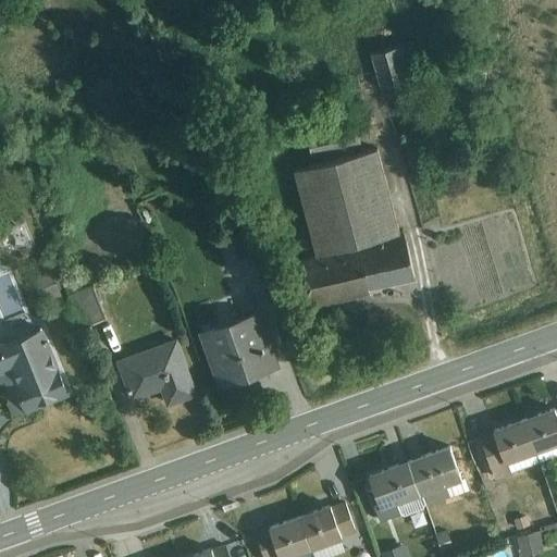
[(405,44),(370,54),(380,87),(415,76),(405,44)]
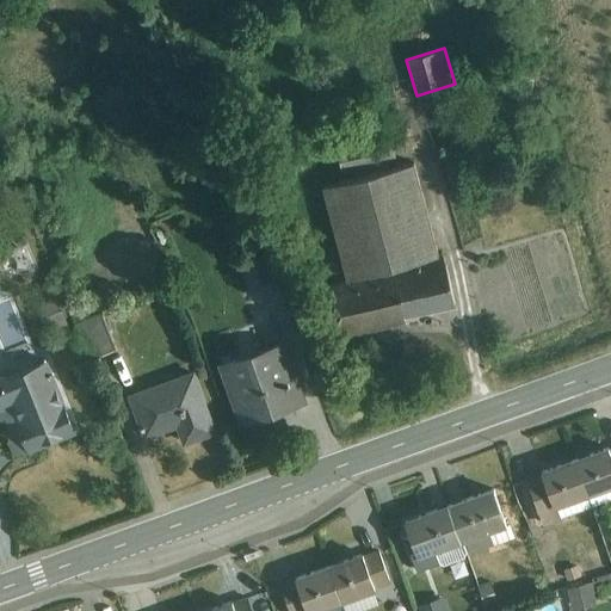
[(396,160),(392,135),(370,139),(371,146),(338,152),(341,171),(396,160)]
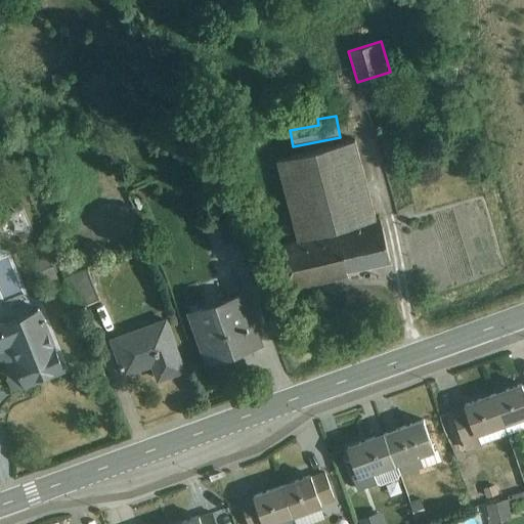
[(347,270),(390,261),(354,140),(321,149),(347,270)]
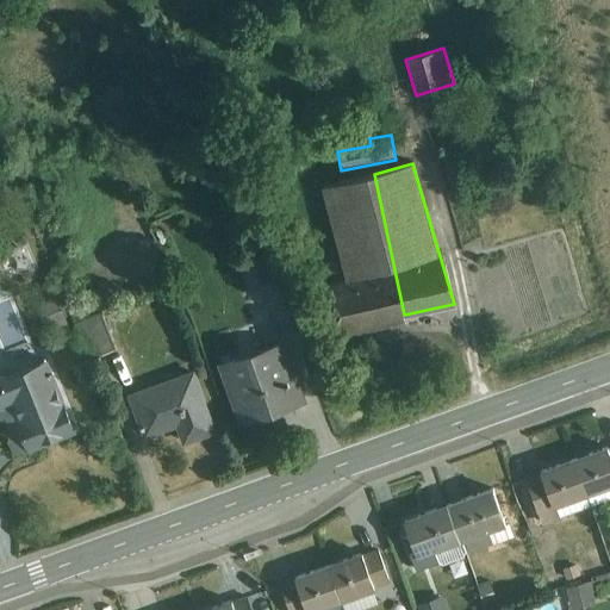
[(405,322),(404,315),(374,174),(322,186),(347,284),(336,286),(347,335),(405,322)]
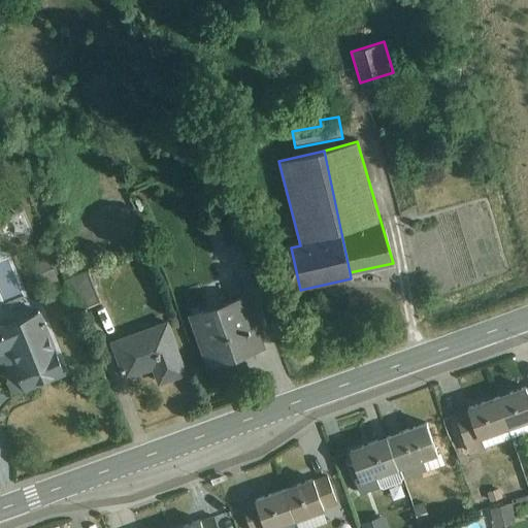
[(42,260),(33,264),(43,289),(61,282),(58,274),(62,272),(51,245),(40,250),(42,255),(41,256),(42,260)]
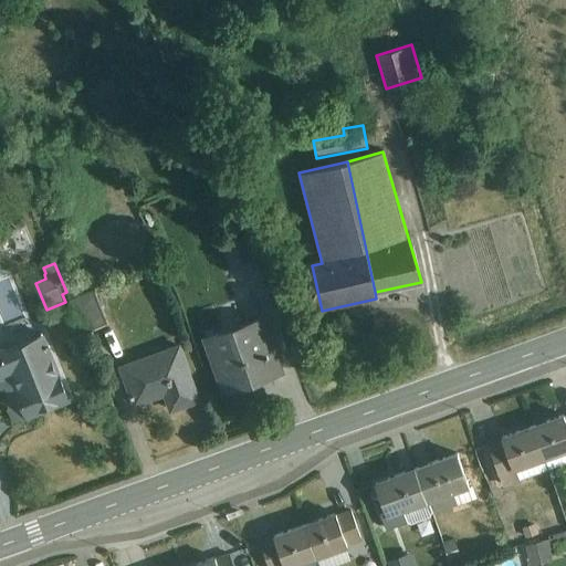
[(86,270),(62,279),(84,333),(108,323),(86,270)]
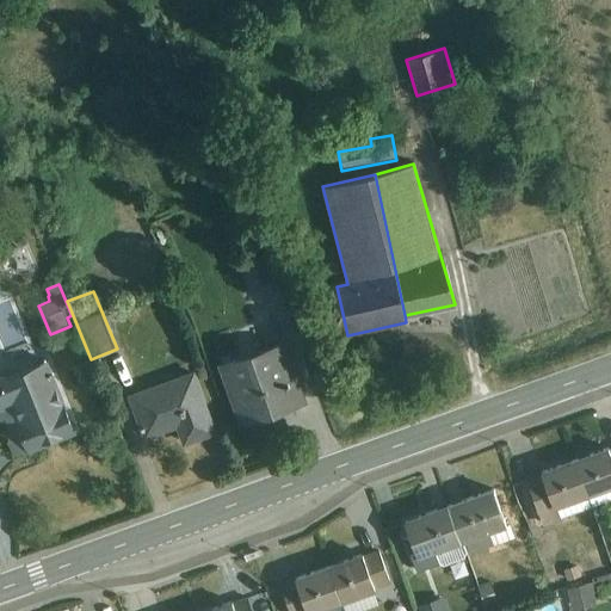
[(241,421),(303,400),(283,340),(222,362),(241,421)]
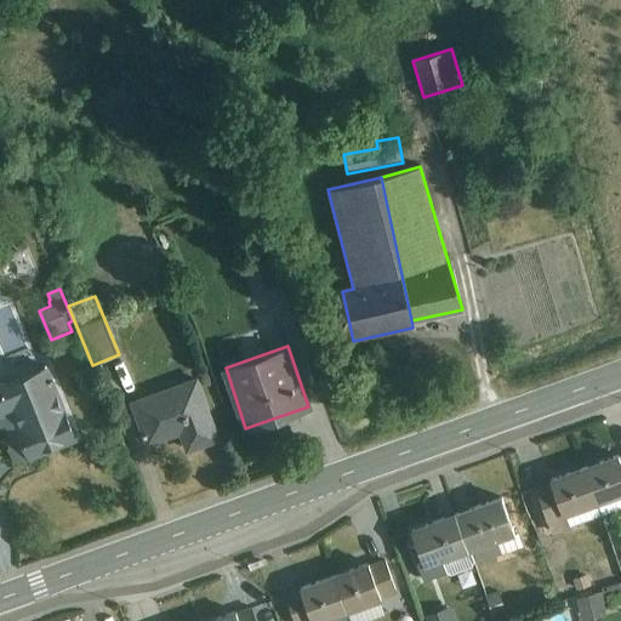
[(30,456),(74,439),(63,409),(66,408),(47,365),(0,382),(0,426),(9,423),(17,445),(24,443),(30,456)]
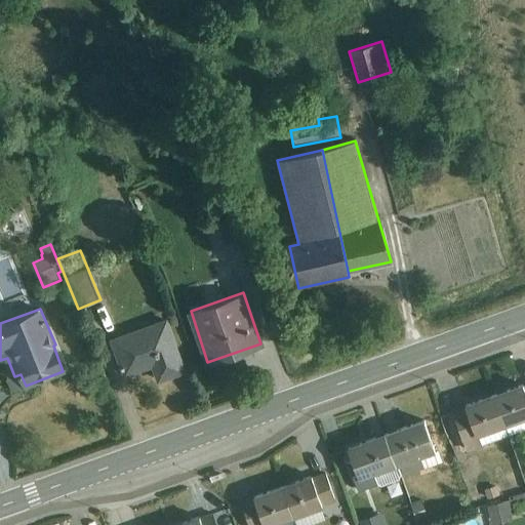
[(159,379),(185,370),(165,319),(112,337),(125,374),(153,365),(159,379)]
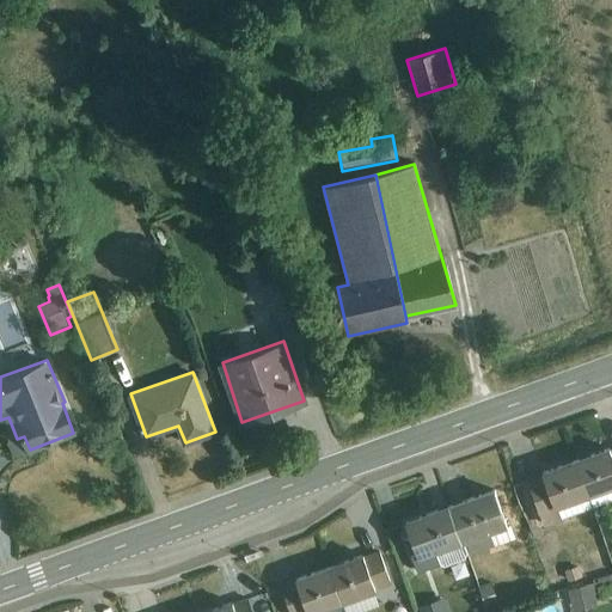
[(611,450),(611,451),(610,448),(576,460),(593,506),(611,499),(611,450)]
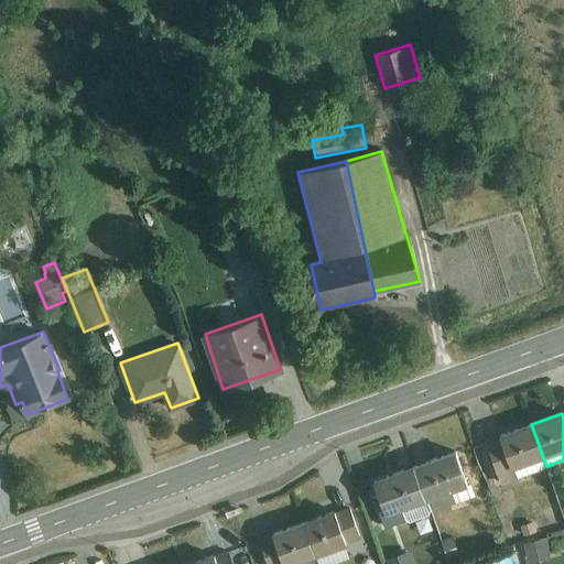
[(546,466),(531,424),(500,436),(500,437),(487,443),(502,485),(519,479),(518,477),(546,466)]
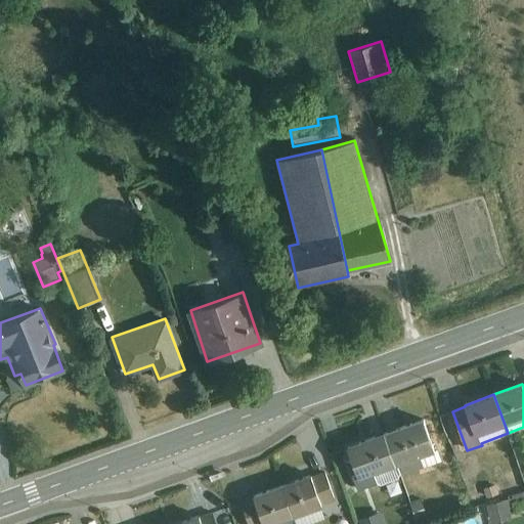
[(400,475),(442,461),(437,447),(434,448),(423,420),(385,433),(400,475)]
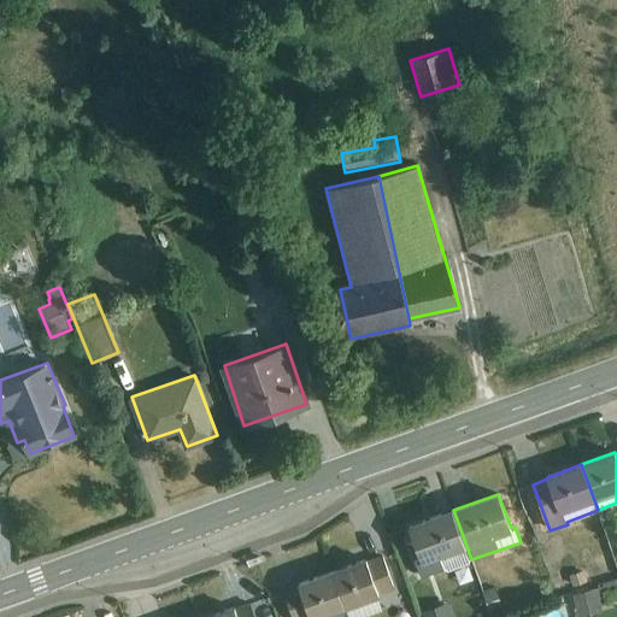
[(471,559),(453,510),(409,527),(415,541),(410,544),(421,576),(444,569),(448,570),(469,562),(471,559)]
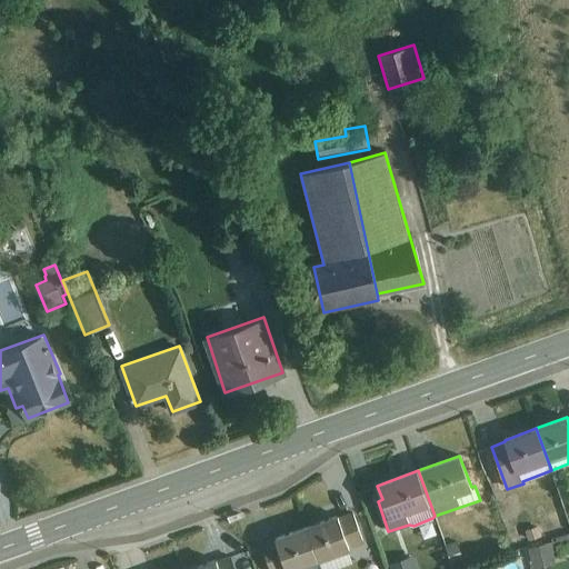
[(335,568),(352,562),(348,548),(363,542),(353,512),(338,518),(338,516),(307,527),(321,568),(335,568)]
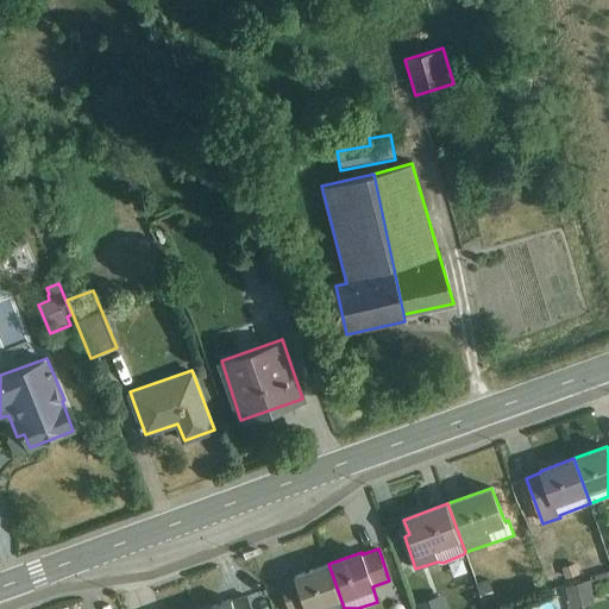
[(344,608),(328,564),(295,577),(295,578),(281,584),(289,608),(344,608)]
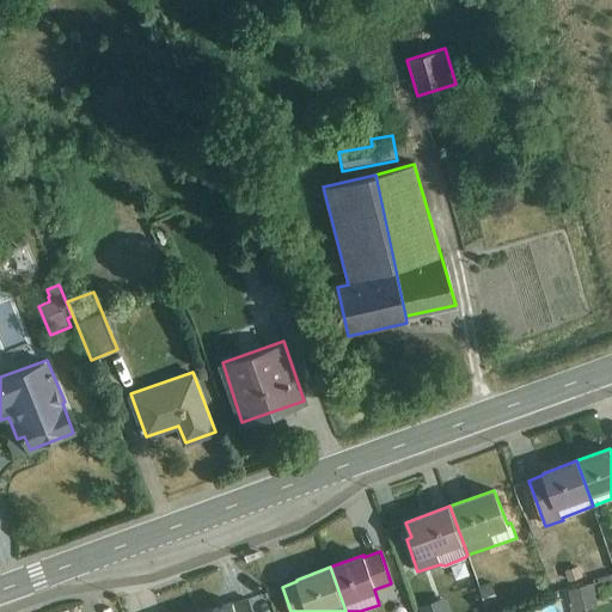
[(611,583),(611,582),(611,576),(568,587),(574,611),(597,606),(595,601),(603,599),(599,586),(611,583)]
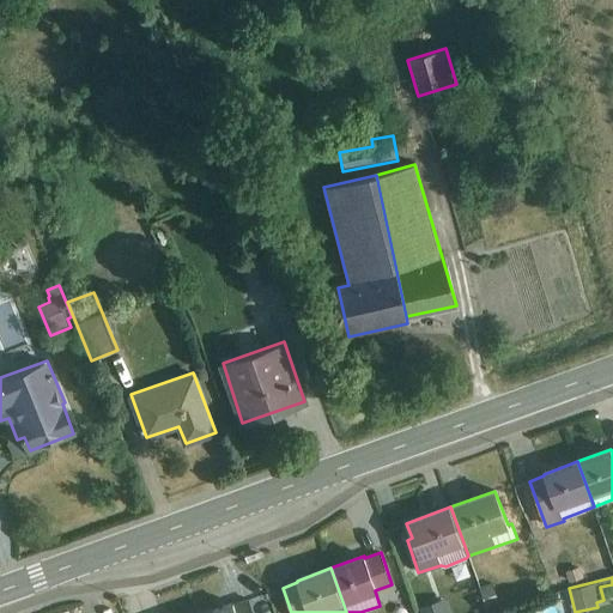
[(486,608),(501,604),(492,583),(479,588),(486,608)]
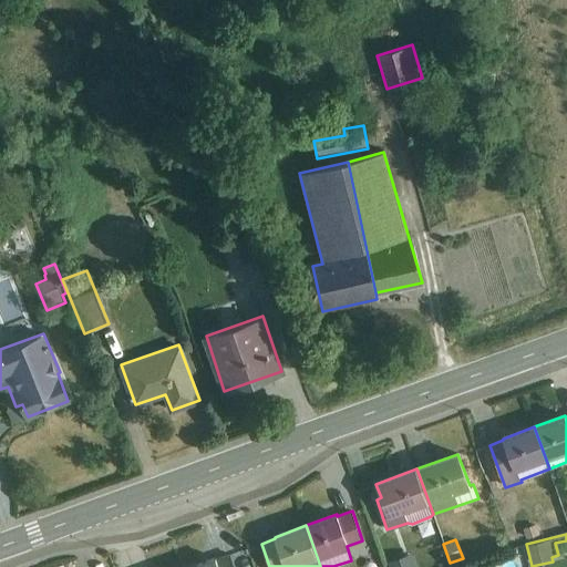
[(416,566),(412,553),(387,560),(389,566),(416,566)]
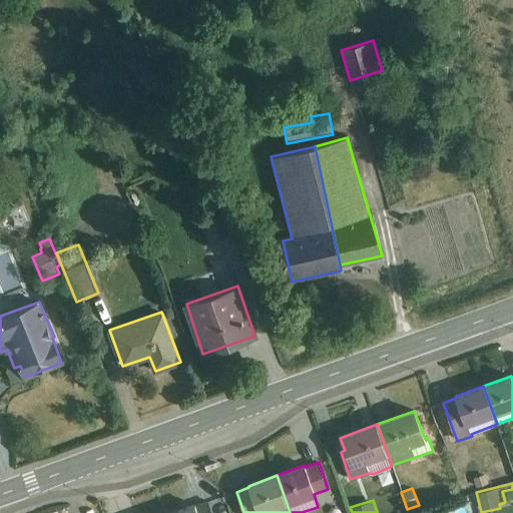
[(212,512),(208,502),(195,506),(195,505),(172,512),(212,512)]
